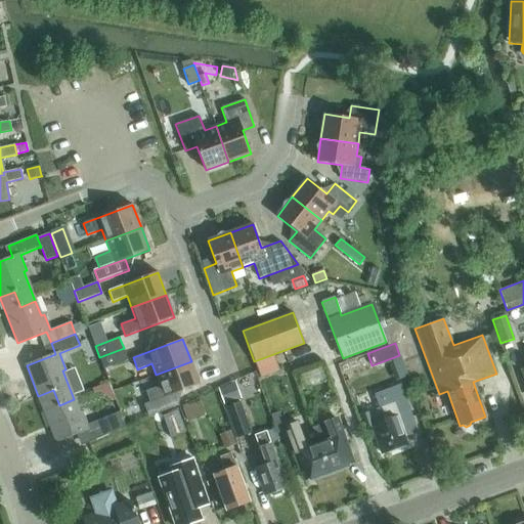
[(124,348),(99,357),(103,368),(128,360),(124,348)]
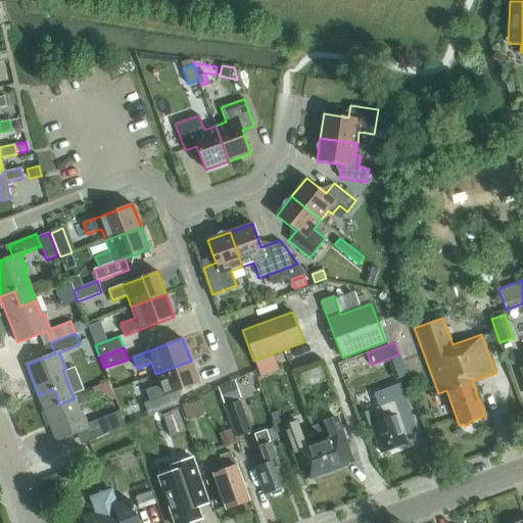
[(191,361),(155,374),(159,385),(145,390),(149,402),(143,405),(148,417),(178,405),(174,393),(199,383),(191,361)]
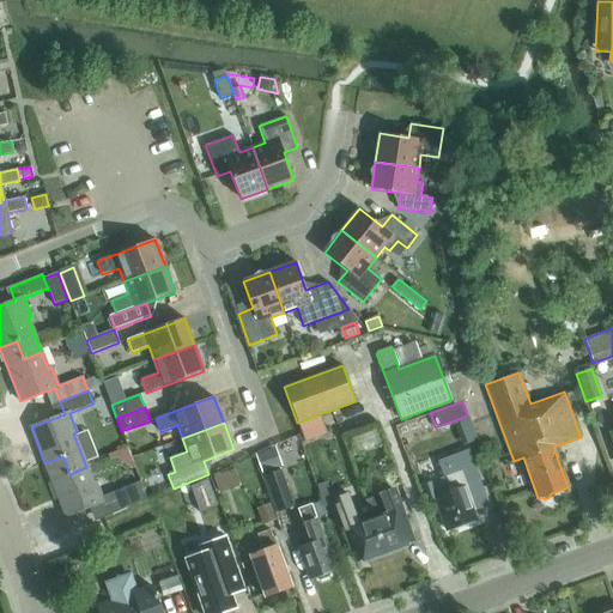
[(262,473),(281,466),(275,448),(255,455),(262,473)]
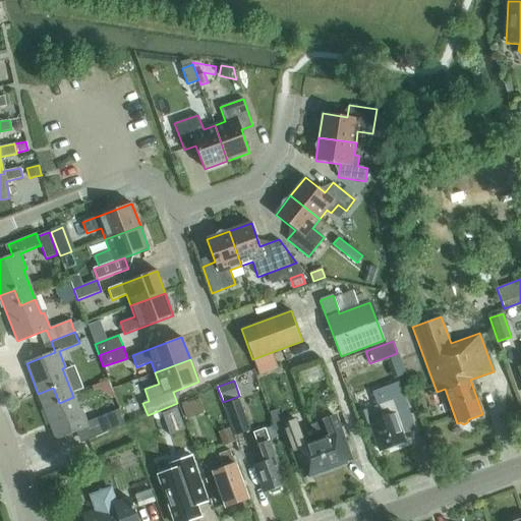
[(377,406),(362,411),(366,423),(369,422),(380,451),(405,442),(402,435),(415,429),(398,383),(371,392),(377,406)]
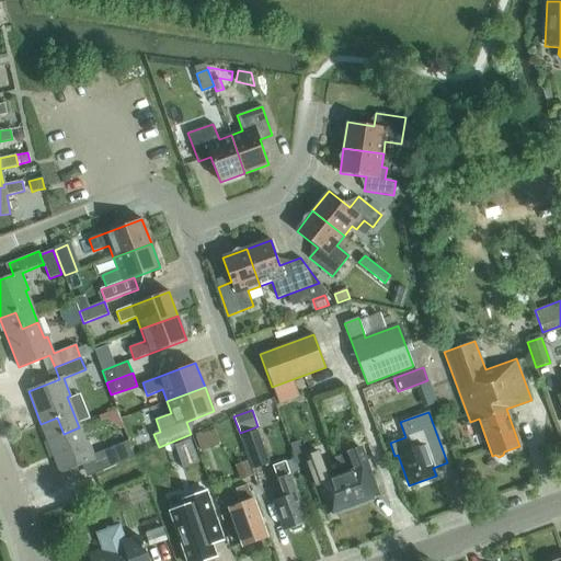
[(86,443),(79,427),(64,434),(57,418),(41,424),(60,473),(86,462),(91,476),(135,458),(128,442),(94,455),(89,442),(86,443)]
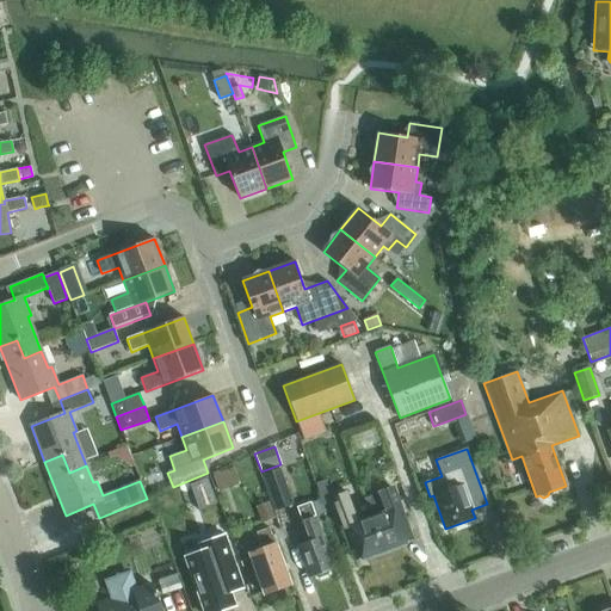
[(278,510),(292,505),(287,486),(279,469),(265,474),(278,510)]
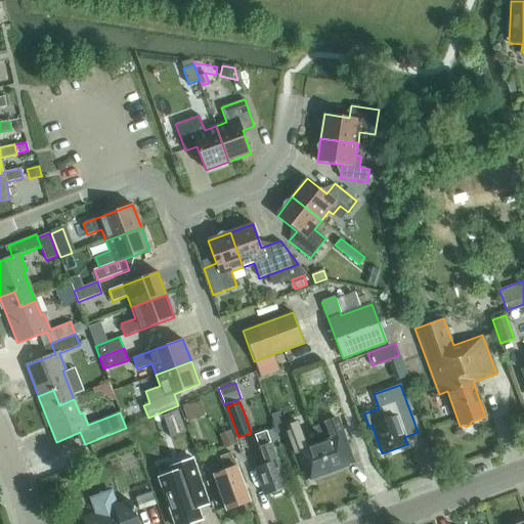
[(185,409),(189,423),(206,418),(202,404),(185,409)]
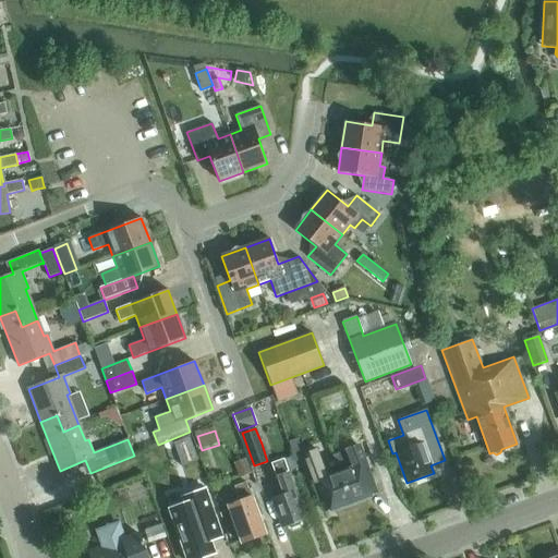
[(189,437),(173,443),(182,466),(197,461),(189,437)]
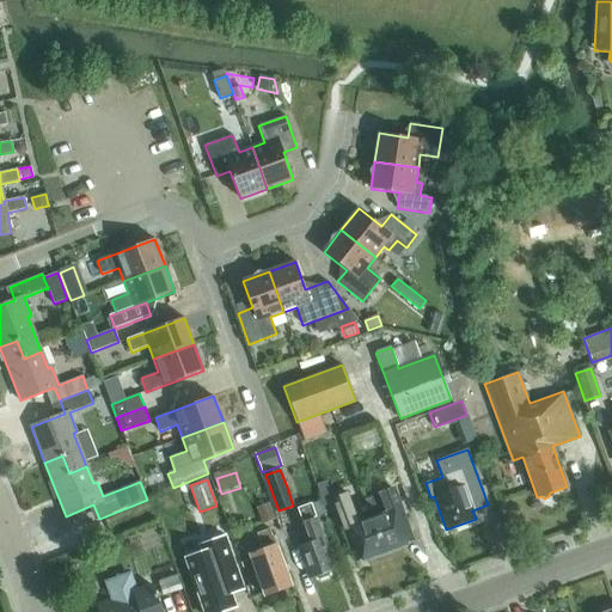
[(317,484),(324,506),(329,505),(325,496),(331,494),(326,482),(317,484)]
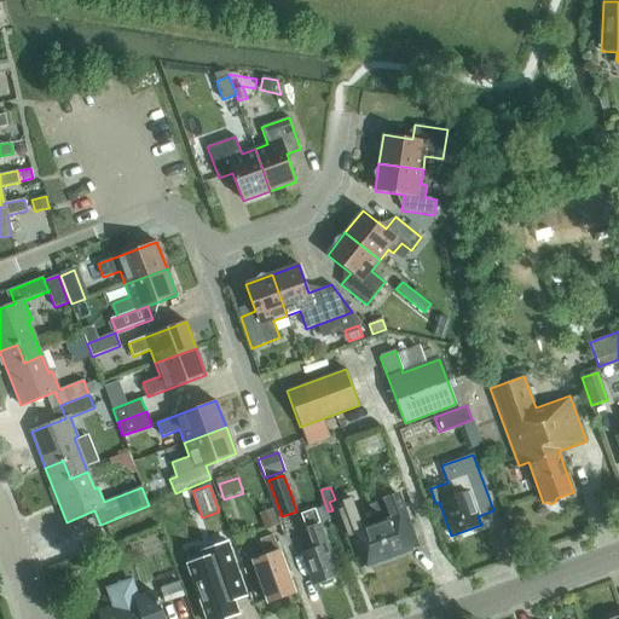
[(376,526),(389,561),(406,555),(408,551),(417,548),(397,493),(369,504),(376,526)]
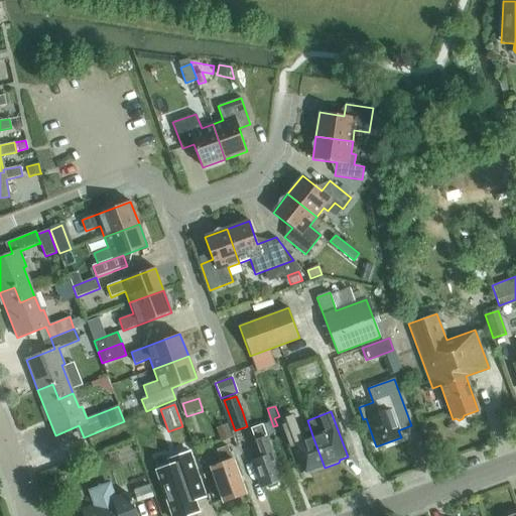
[(325,468),(313,438),(303,441),(293,415),(278,420),(288,448),(291,447),(300,474),(308,471),(310,473),(325,468)]
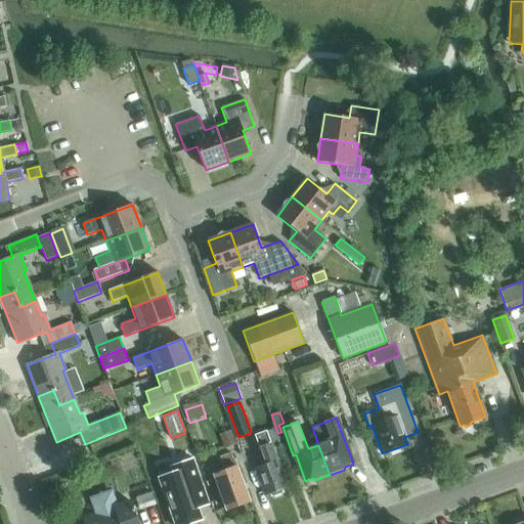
[(275,428),(266,432),(269,442),(278,439),(277,436),(275,428)]
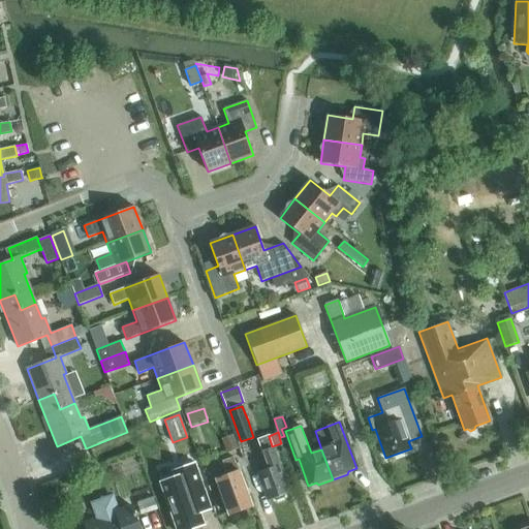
[(221,439),(226,452),(237,447),(231,435),(221,439)]
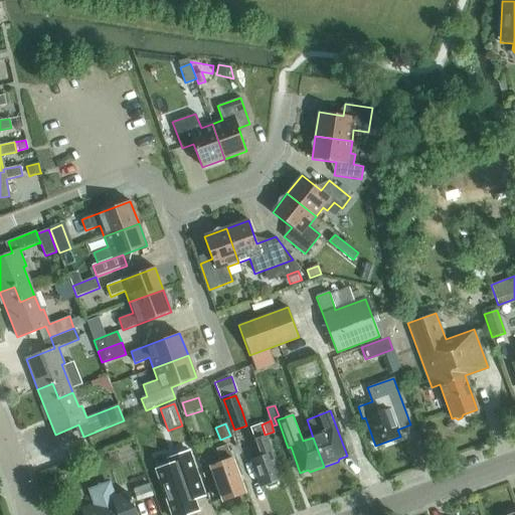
[(268,487),(277,484),(278,482),(282,480),(265,437),(266,436),(265,435),(262,424),(250,428),(261,457),(251,460),(262,487),(266,486),(268,487)]
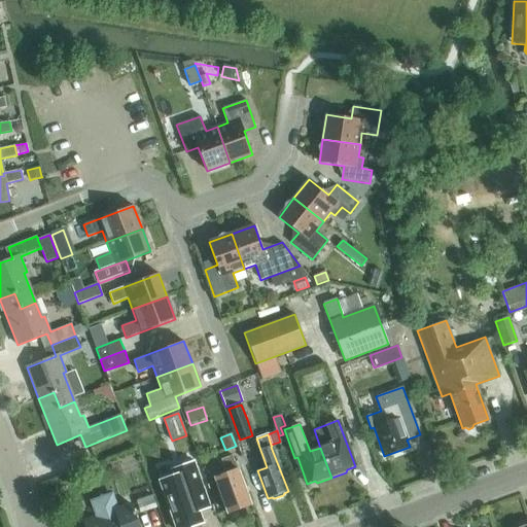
[(237,469),(233,455),(221,459),(226,473),(215,478),(227,514),(251,504),(238,469),(237,469)]
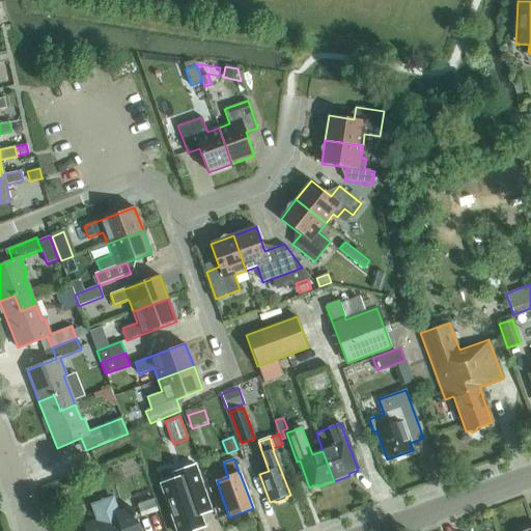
[(182,477),(161,484),(176,530),(193,530),(194,530),(204,526),(200,514),(212,510),(206,498),(195,465),(179,471),(182,477)]
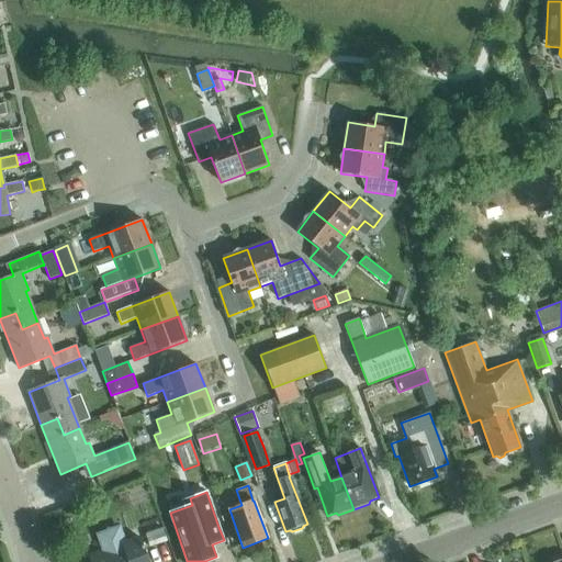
[(126,542),(120,525),(96,534),(103,555),(91,560),(92,561),(148,561),(139,538),(126,542)]
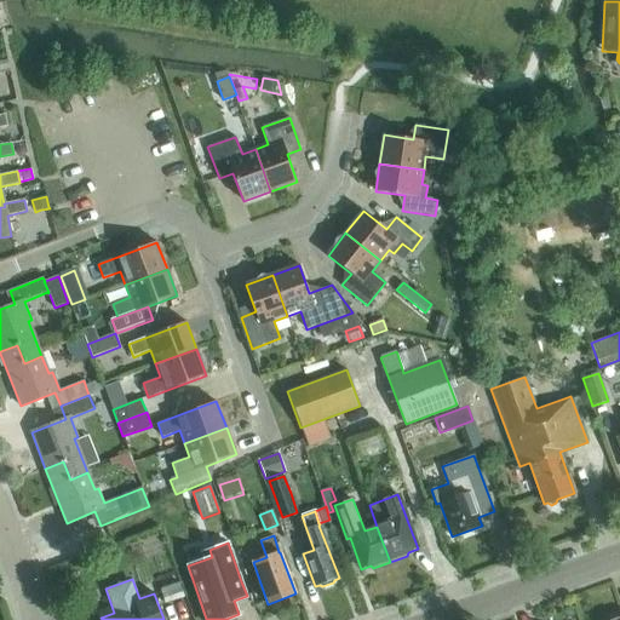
[(165,604),(184,597),(178,583),(160,589),(165,604)]
